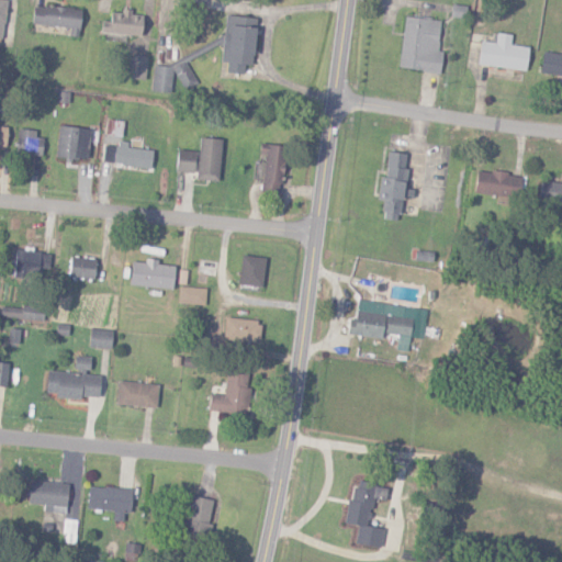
[(32,23),(70,29),(69,36),(78,37),(81,11),(34,3),(32,23)]
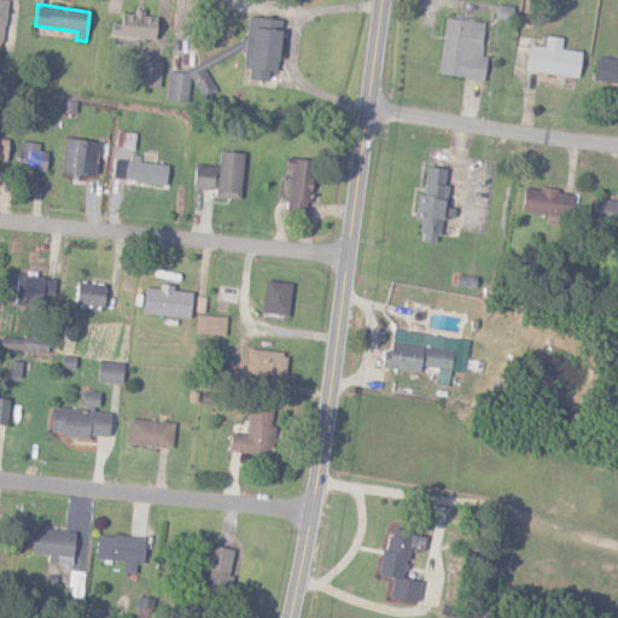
[(114,23),(112,45),(139,46),(140,39),(156,40),(157,17),(144,16),(144,10),(133,10),(133,15),(122,13),(121,23),(114,23)]
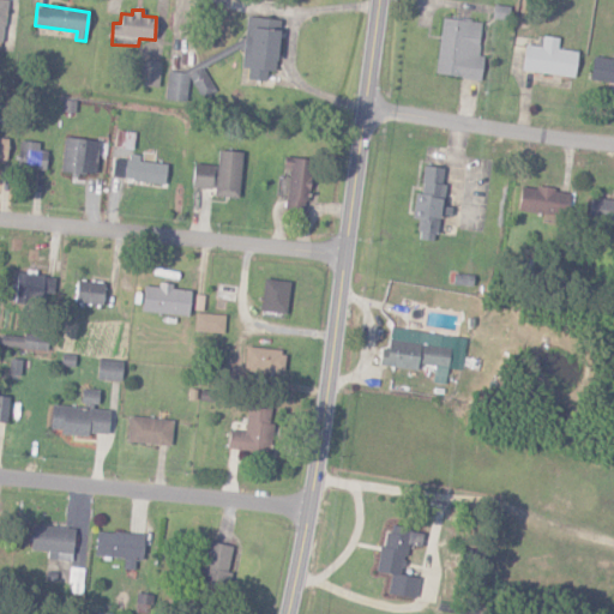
[(248,79),(266,80),(268,71),(276,72),(281,19),(247,16),(242,67),(248,68),(248,79)]
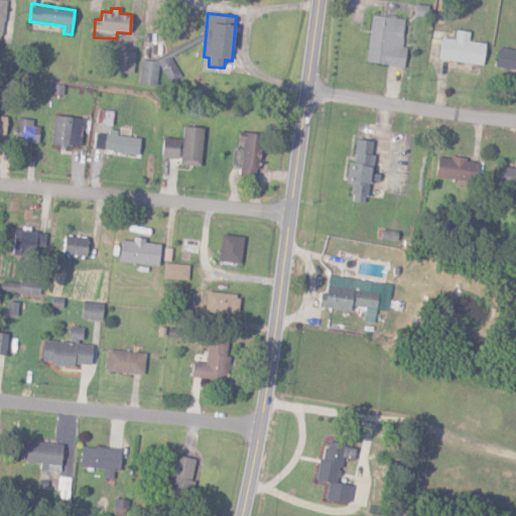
[(366,62),(404,68),(406,47),(402,46),(405,19),(371,15),(366,62)]
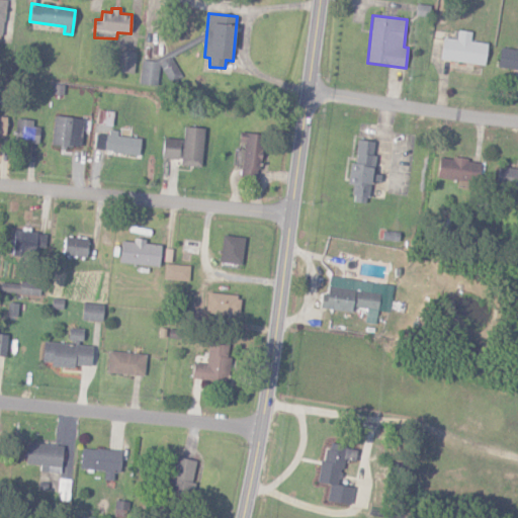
[(486,65),(488,42),(470,41),(471,31),(458,30),(457,38),(443,37),(441,61),(486,65)]
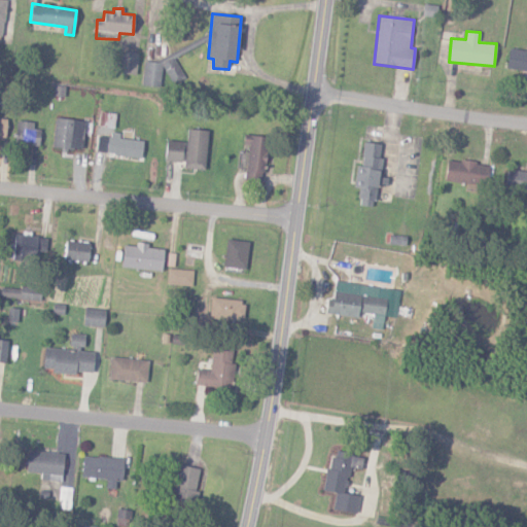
[(138,53),(121,50),(118,73),(136,75),(138,53)]
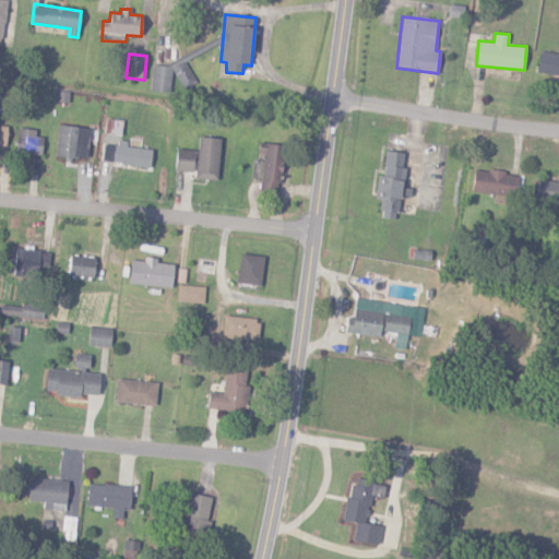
[(150,91),(169,93),(171,67),(182,90),(193,84),(194,81),(183,58),(166,67),(153,64),(150,91)]
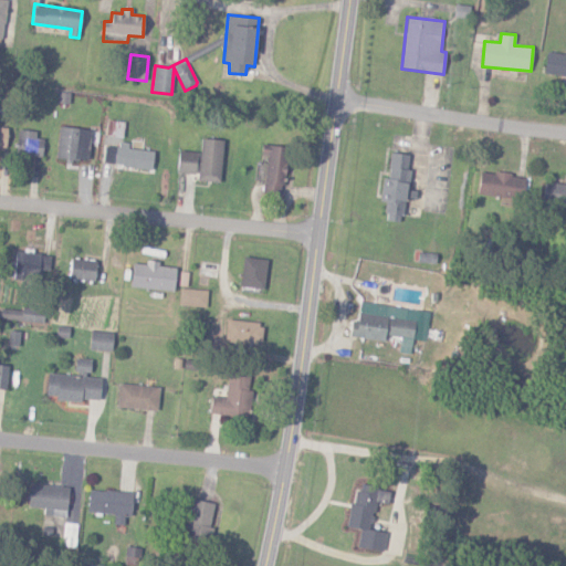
[(88,160),(90,128),(59,127),(58,159),(88,160)]
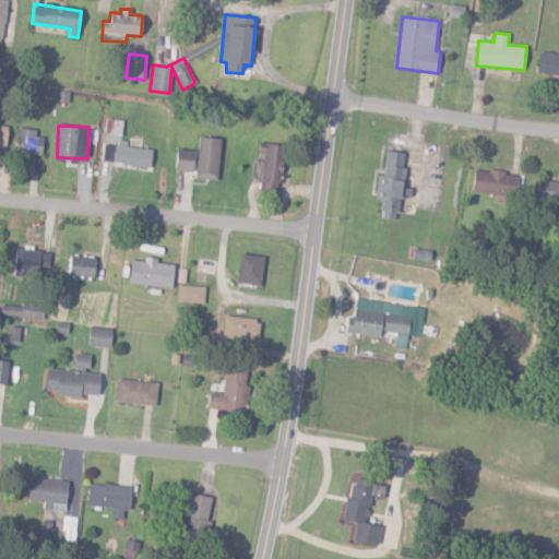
[(35,137),(36,129),(16,128),(15,154),(42,155),(43,137),(35,137)]
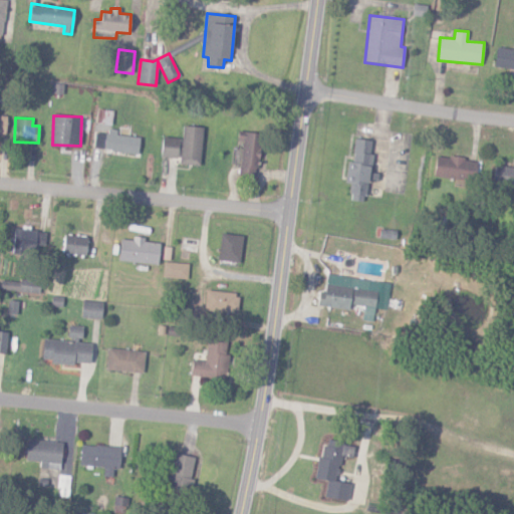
[(200,165),(202,126),(183,125),(181,164),(200,165)]
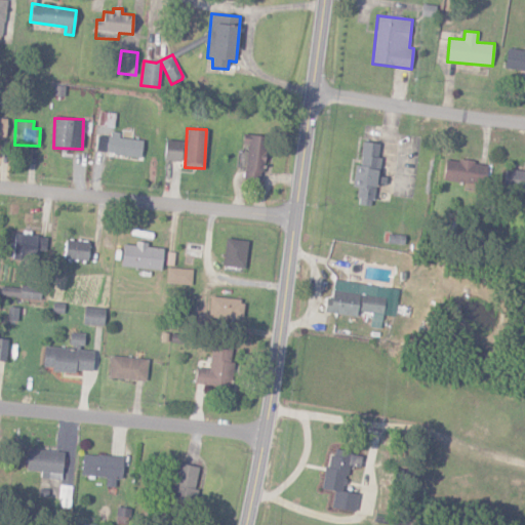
[(265,177),(266,135),(244,134),(244,143),(246,143),(245,177),(265,177)]
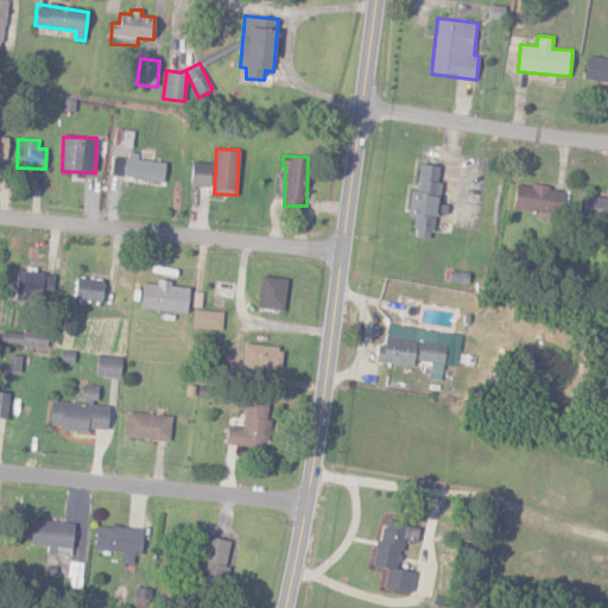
[(211,163),(191,163),(190,187),(210,187),(211,163)]
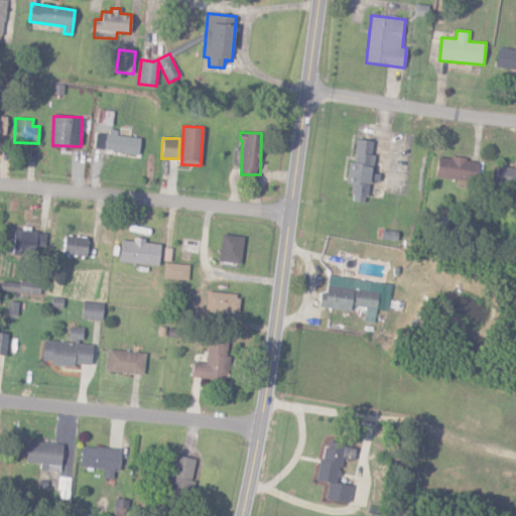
[(347,184),(353,185),(351,201),(366,204),(375,142),(357,139),(353,163),(350,162),(347,184)]
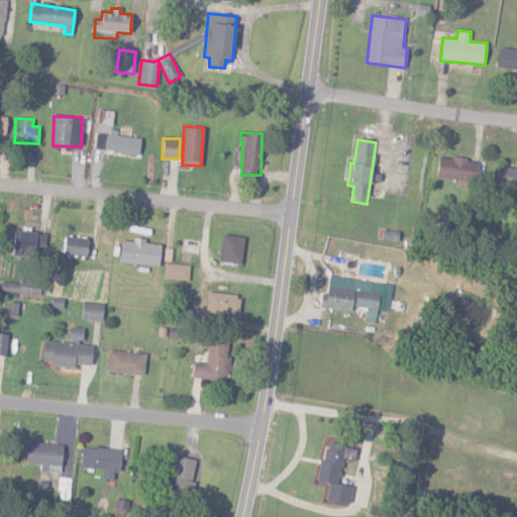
[(438,157),(436,178),(477,182),(480,161),(438,157)]
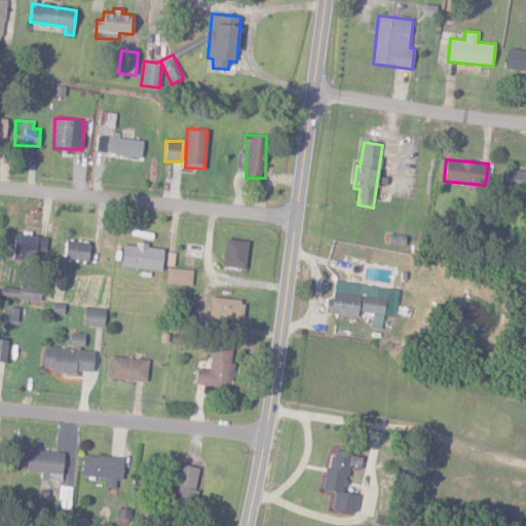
[(11,258),(34,261),(36,250),(45,252),(47,238),(14,233),(11,258)]
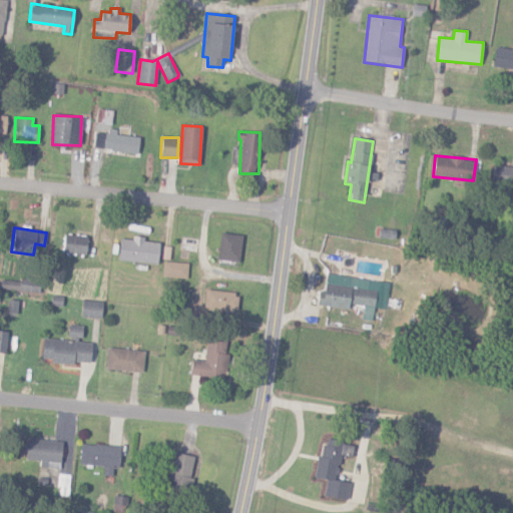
[(241,234),(220,233),(218,261),(239,262),(241,234)]
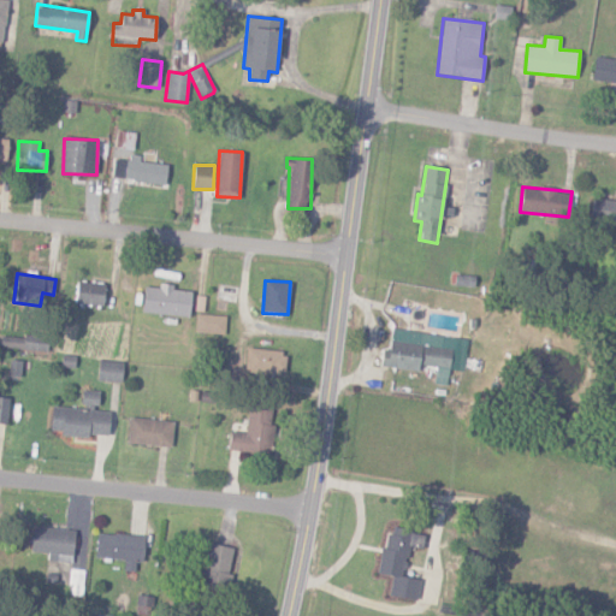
[(76,303),(104,306),(105,284),(77,283),(76,303)]
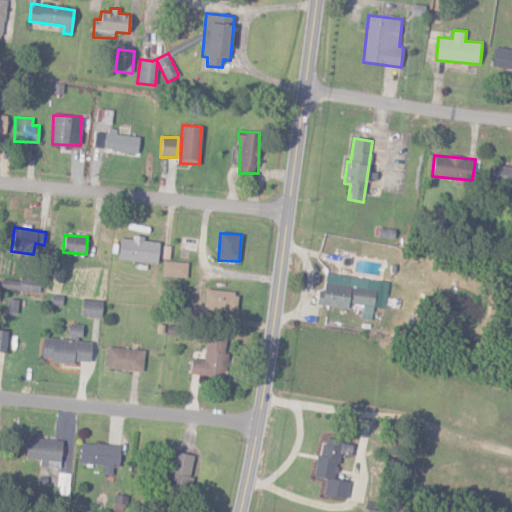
[(120,237),(117,259),(157,264),(160,241),(120,237)]
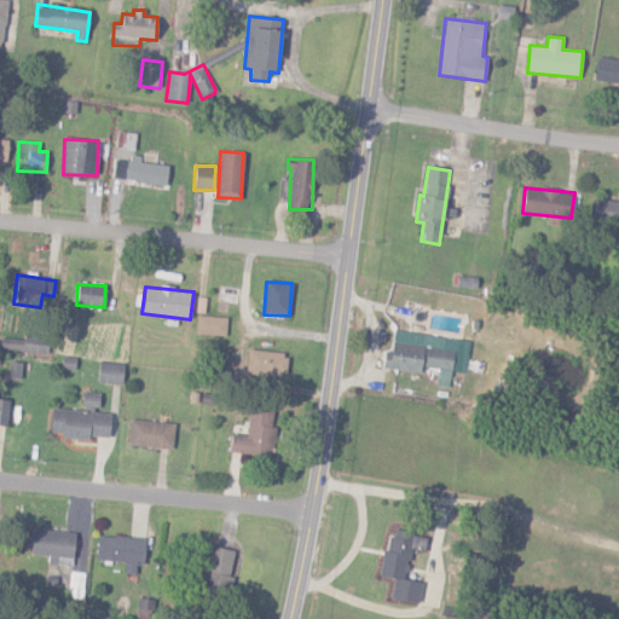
[(196,335),(225,336),(226,317),(197,317),(196,335)]
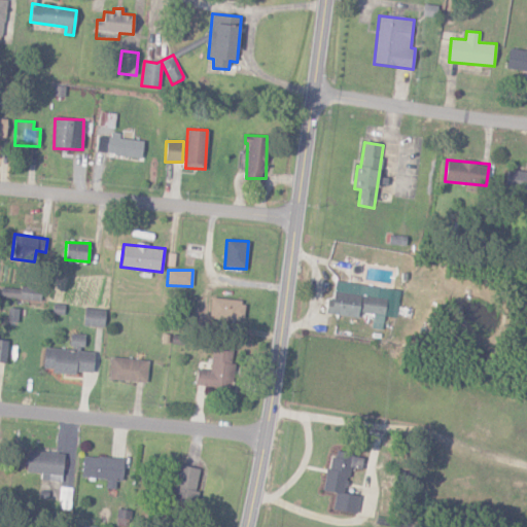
[(325,314),(358,318),(358,312),(374,314),(372,328),(382,329),(384,316),(395,317),(398,301),(378,299),(379,287),(336,281),(334,301),(327,300),(325,314)]
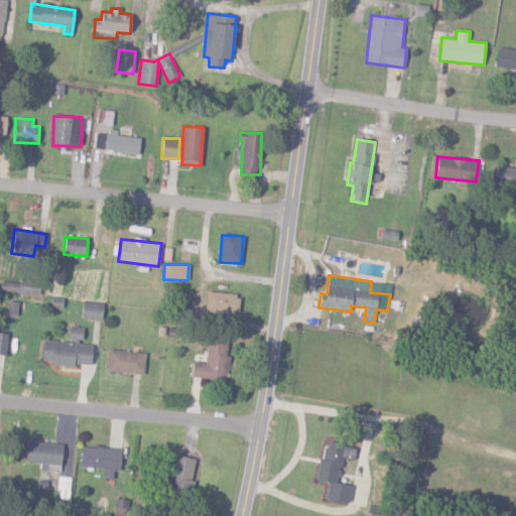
[(1,292),(40,293),(40,282),(1,281),(1,292)]
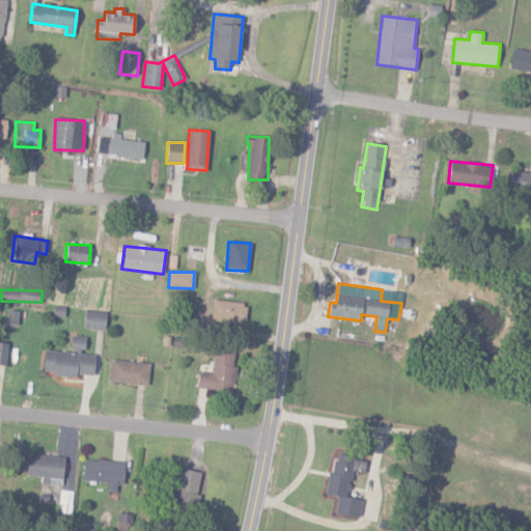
[(247,305),(213,300),(210,318),(244,324),(247,305)]
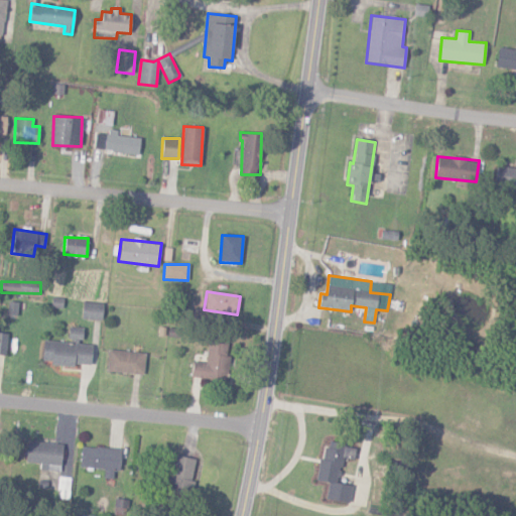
[(102,319),(103,302),(82,302),(82,319),(102,319)]
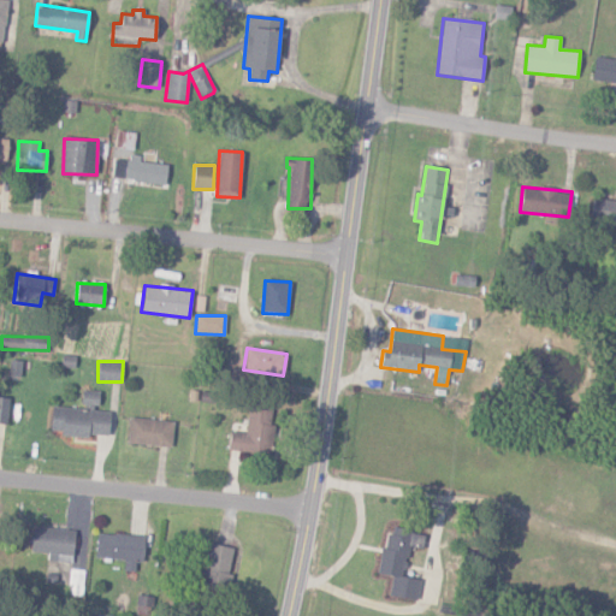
[(52,407),(49,431),(61,432),(60,434),(107,439),(110,412),(96,410),(98,391),(83,390),(82,409),(52,407)]
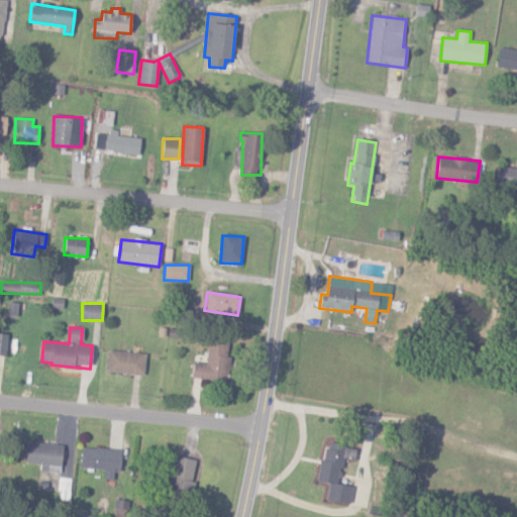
[(206,364),(194,362),(192,377),(226,383),(231,356),(226,355),(228,342),(209,339),(206,364)]
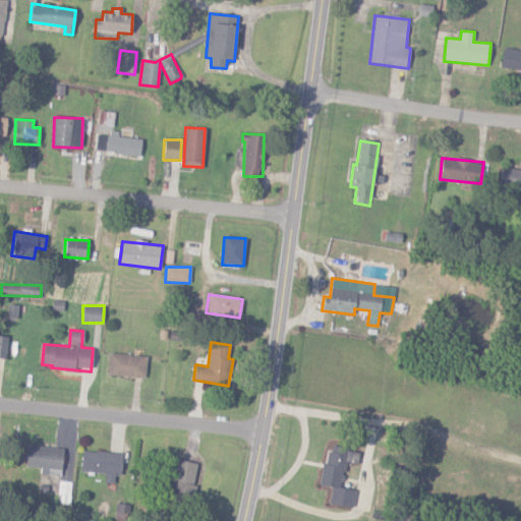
[(147,355),(109,354),(108,375),(146,378),(147,355)]
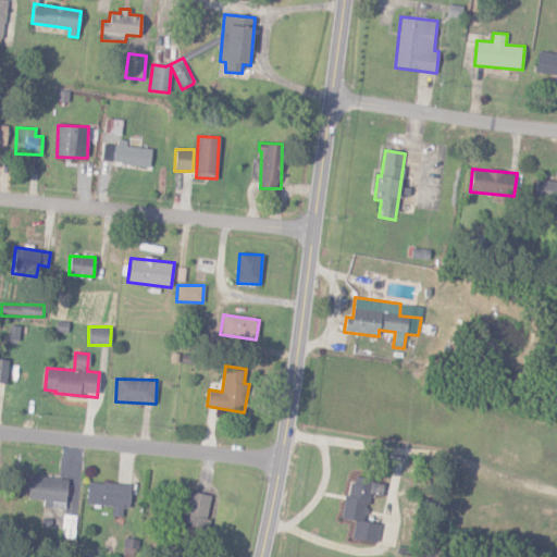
[(65,509),(69,481),(31,475),(27,499),(44,500),(42,507),(65,509)]
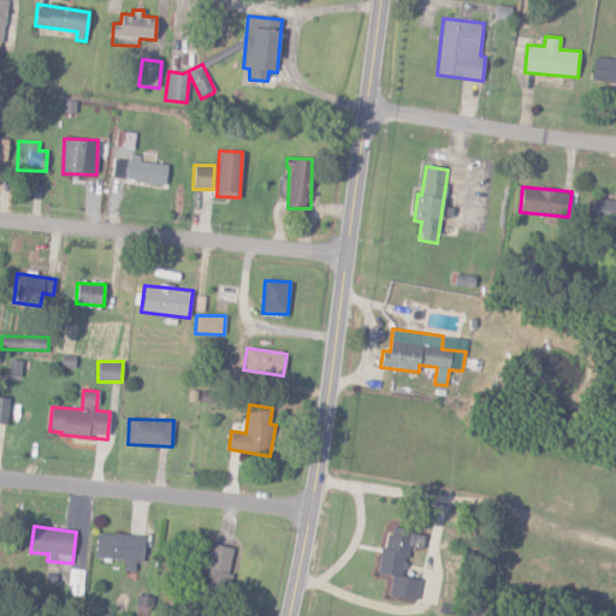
[(416,600),(420,580),(403,578),(408,546),(422,549),(424,534),(388,528),(379,575),(392,576),(389,597),(416,600)]
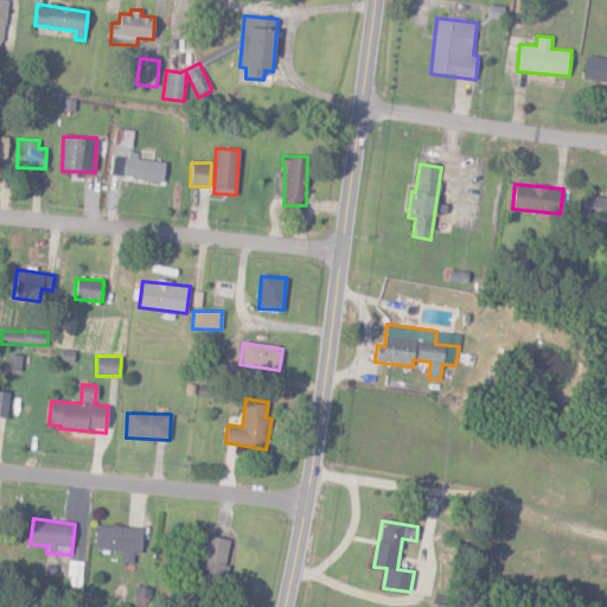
[(94,549),(122,551),(121,562),(133,563),(134,554),(140,555),(142,529),(95,525),(94,549)]
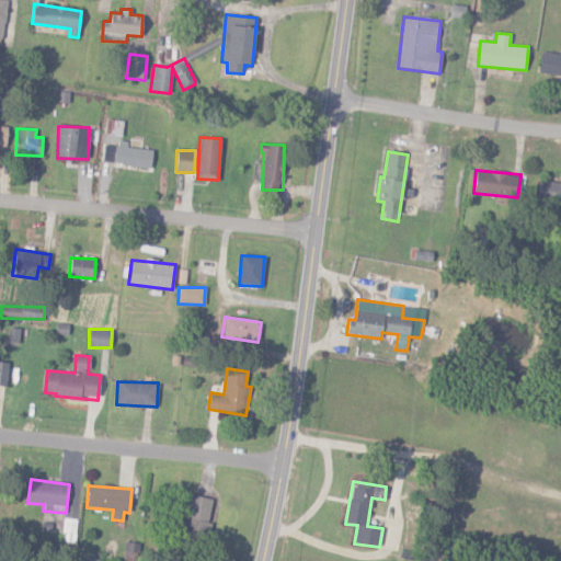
[(213,500),(190,495),(181,535),(208,540),(212,524),(207,523),(213,500)]
